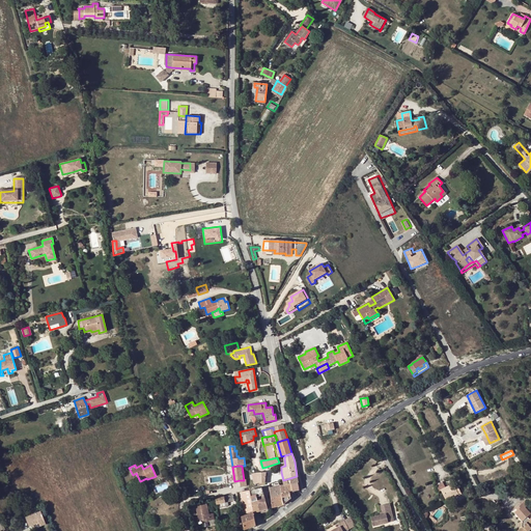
[(259,483),(266,483),(267,472),(257,473),(259,483)]
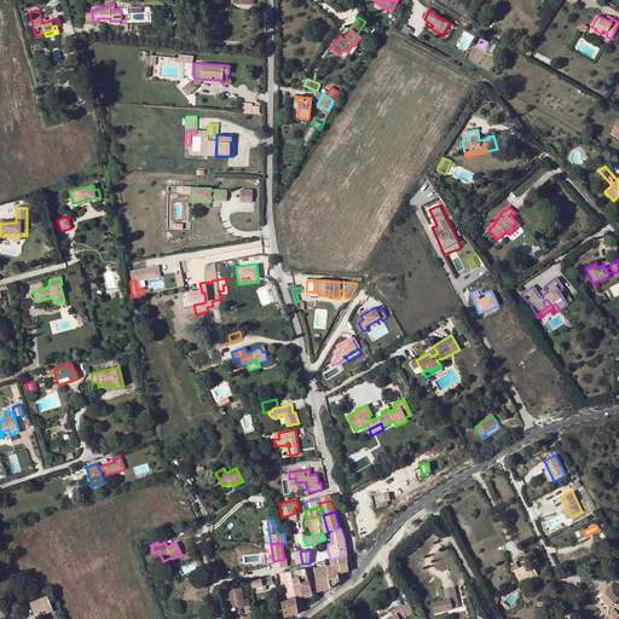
[(330,560),(331,565),(331,566),(336,566),(347,563),(348,562),(346,555),(330,560)]
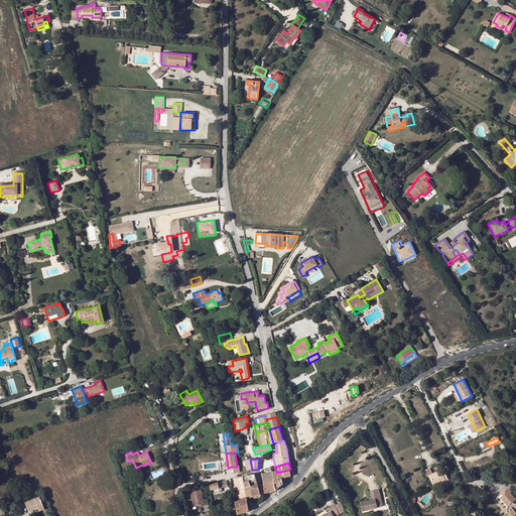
[(289,470),(280,472),(281,479),(290,477),(289,470)]
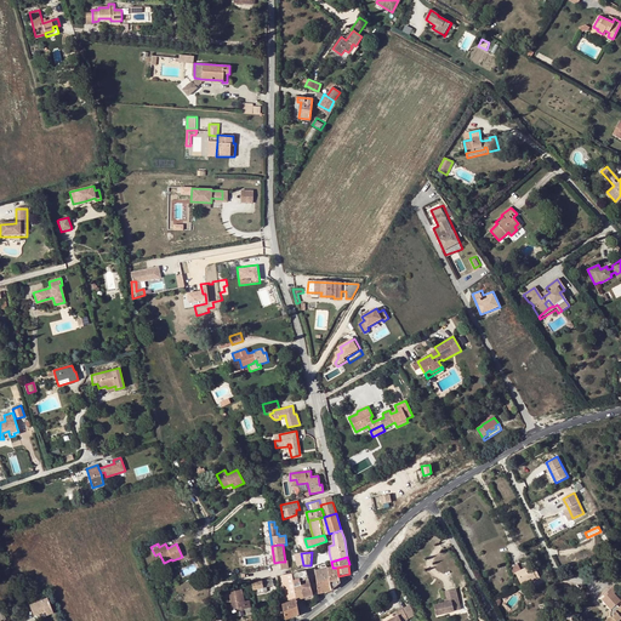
[(328,568),(331,591),(341,584),(339,576),(337,568),(332,568),(332,567),(328,568)]
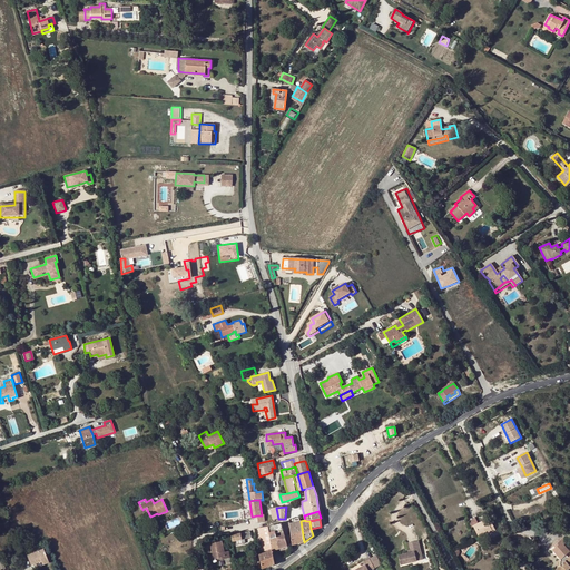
[(479,523),(473,527),(479,538),(492,531),(489,522),(487,520),(479,523)]
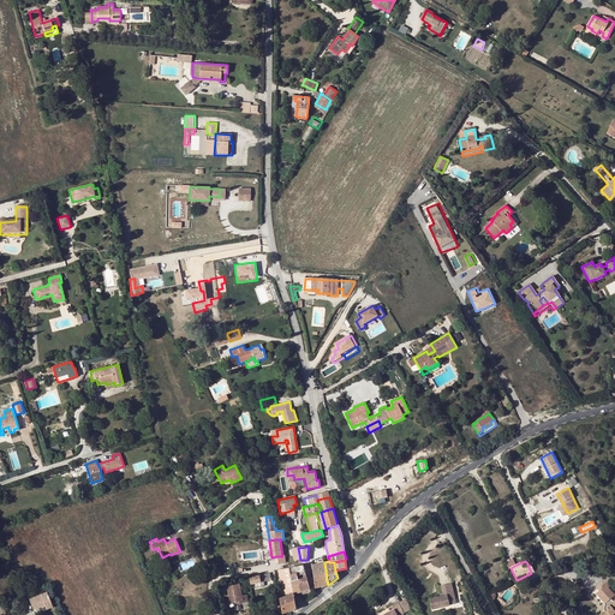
[(315,587),(328,585),(324,562),(323,562),(312,566),(312,563),(309,565),(310,571),(312,569),(314,577),(315,587)]
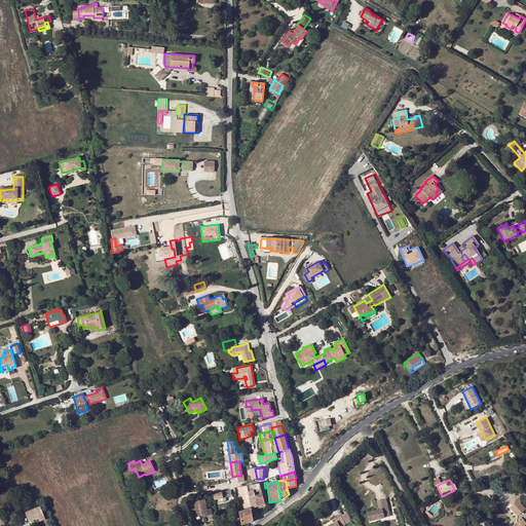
[(260,483),(248,486),(250,498),(256,497),(255,492),(262,490),(260,483)]
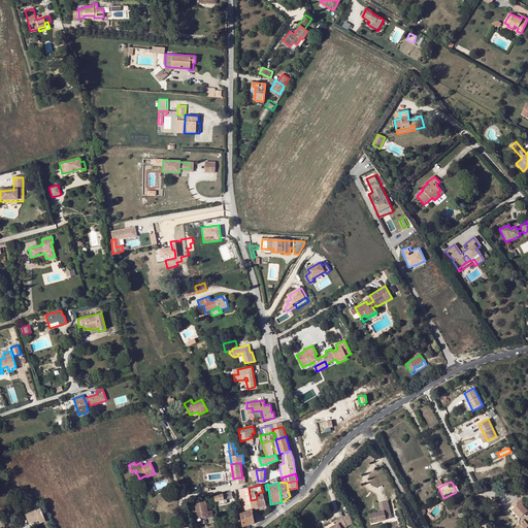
[(239,489),(244,510),(245,509),(252,507),(251,500),(249,488),(239,489)]
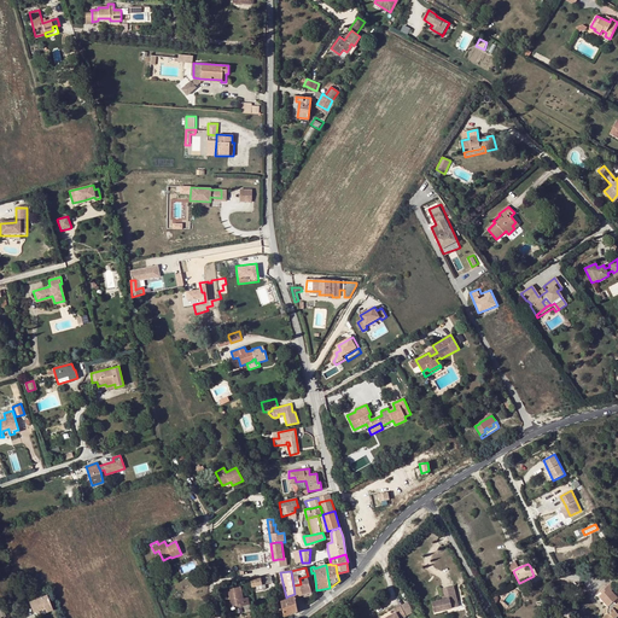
[(301,584),(302,595),(303,599),(312,595),(312,593),(308,576),(299,578),(301,584)]
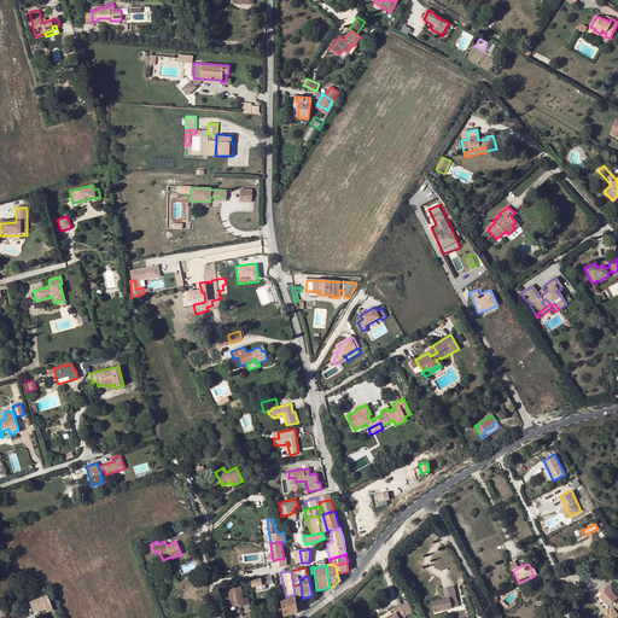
[(272,577),(251,581),(252,587),(266,584),(273,583),(272,577)]
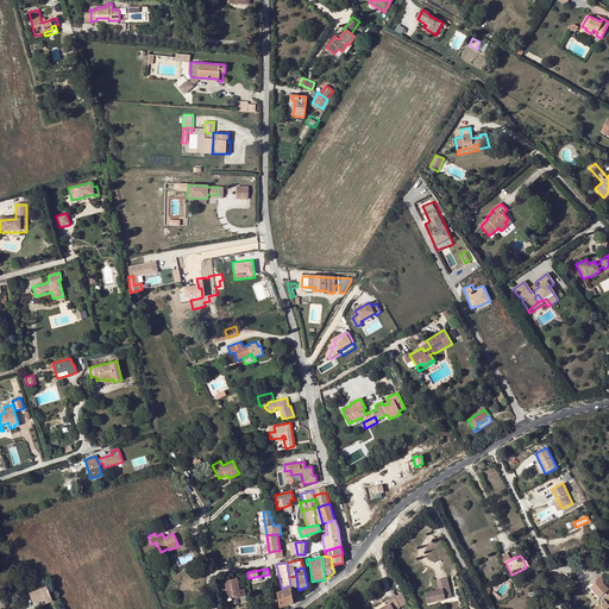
[(595,607),(592,608),(606,608),(608,607),(608,592),(607,595),(606,592),(608,589),(603,582),(606,579),(602,575),(592,583),(594,585),(590,588),(596,595),(595,607)]
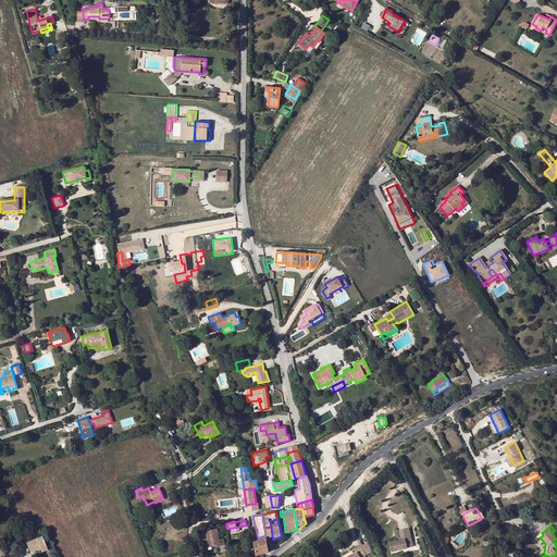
[(206,531),(208,539),(209,545),(212,544),(215,544),(215,546),(225,545),(223,539),(220,540),(217,529),(206,531)]
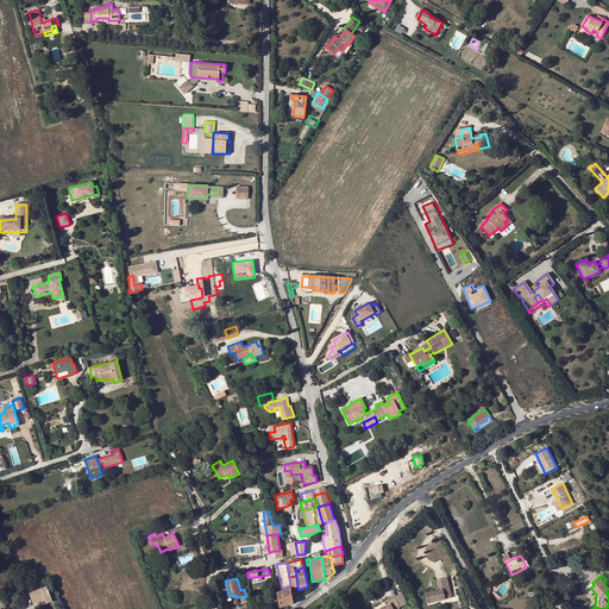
[(426,594),(428,604),(445,600),(444,595),(451,594),(447,578),(437,581),(439,588),(441,590),(437,591),(426,594)]
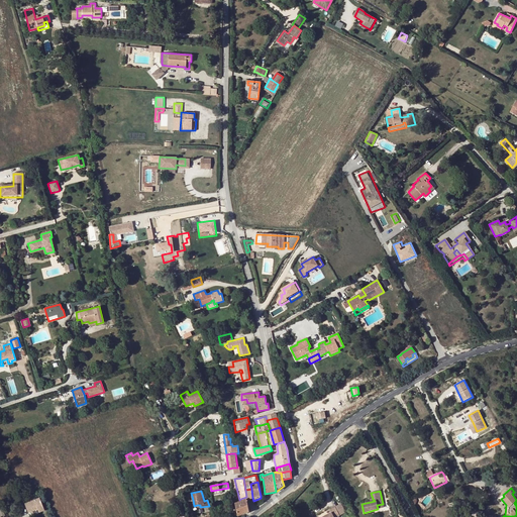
[(27,512),(34,509),(37,509),(38,512),(44,510),(39,498),(24,504),(27,512)]
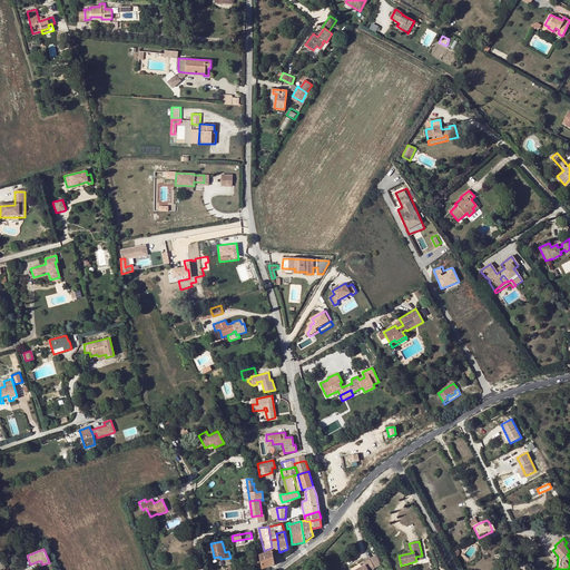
[(262,569),(275,563),(273,550),(266,552),(259,554),(262,569)]
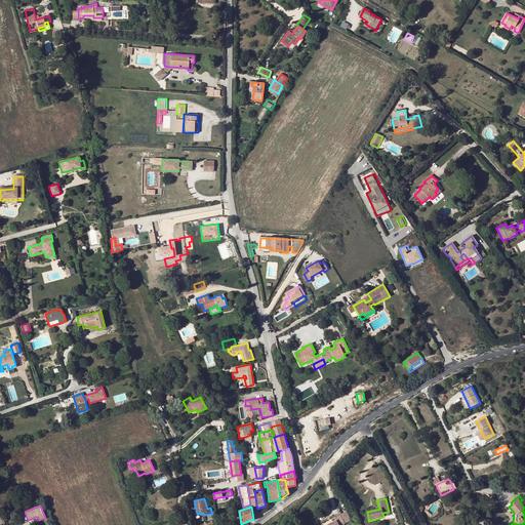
[(326,524),(341,524),(352,520),(347,511),(334,517),(335,521),(326,524)]
